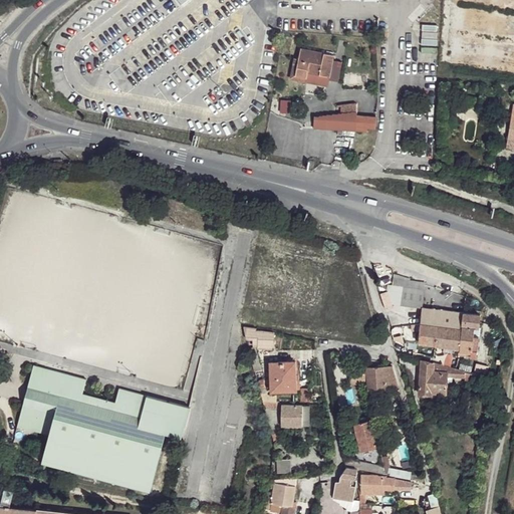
[(303,54),(299,69),(310,72),(312,69),(332,74),(338,53),(307,43),(303,54)]
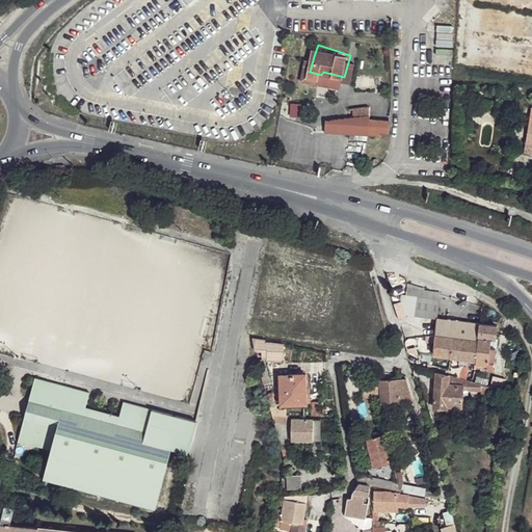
[(310,72),(314,56),(310,55),(303,75),(341,86),(344,77),(323,72),(321,75),(310,72)]
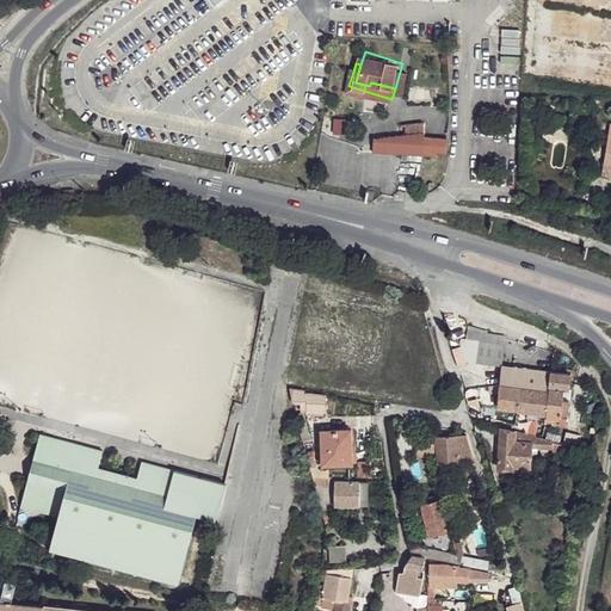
[(610,121),(609,121),(600,160),(610,161),(610,121)]
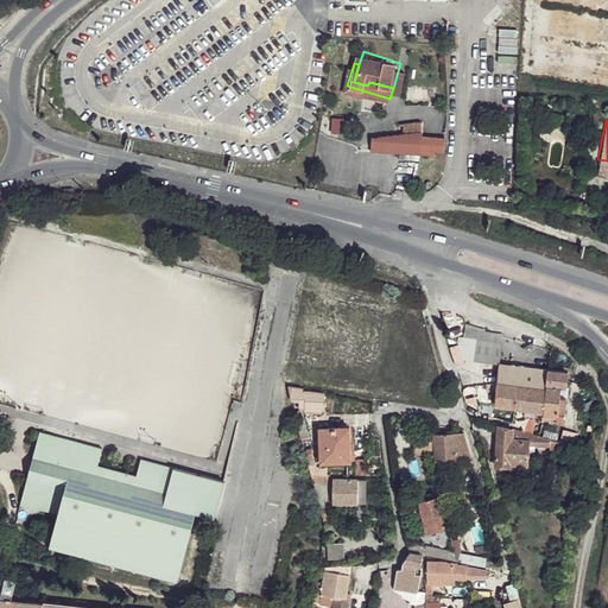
[(372,137),(371,149),(434,156),(435,151),(444,151),(445,137),(439,135),(434,137),(422,137),(420,132),(420,122),(403,125),(404,133),(372,137)]
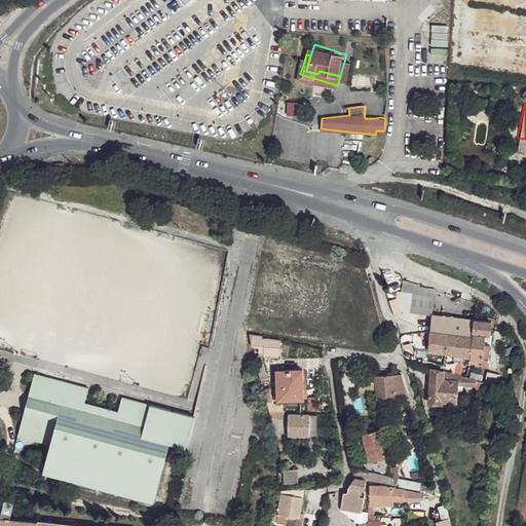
[(516,148),(525,150),(525,139),(517,138),(516,148)]
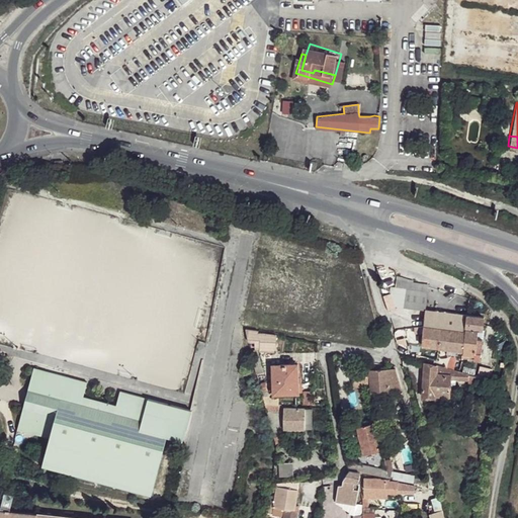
[(427,284),(413,279),(398,275),(396,287),(390,287),(391,289),(391,293),(384,294),(389,311),(396,309),(395,306),(426,309),(428,291),(436,292),(437,284),(427,284)]
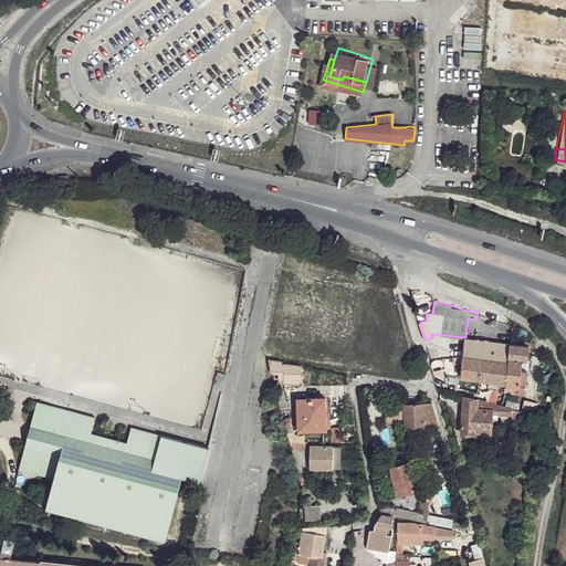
[(479,380),(501,383),(500,388),(506,389),(517,390),(517,392),(524,394),(526,370),(521,370),(521,360),(526,360),(527,346),(528,342),(525,342),(524,345),(511,344),(465,339),(461,378),(479,380)]
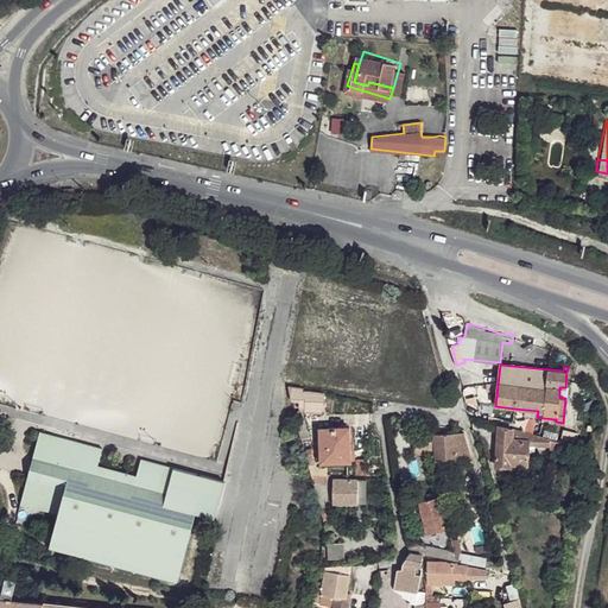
[(290,386),(293,399),(303,400),(304,403),(325,405),(325,392),(303,391),(303,388),(290,386)]
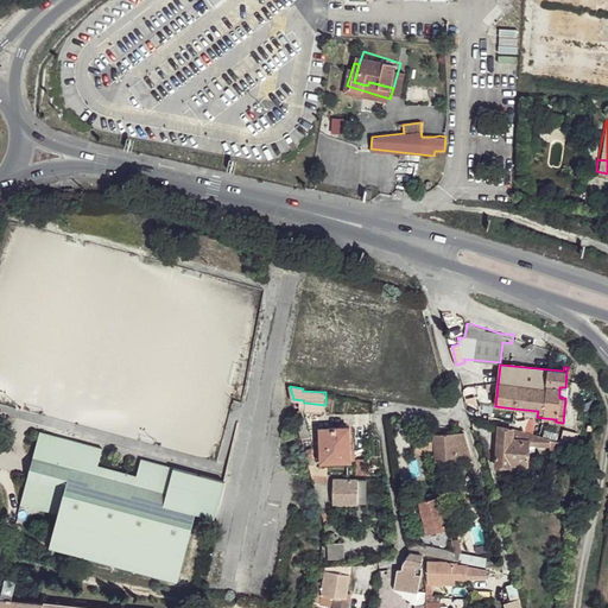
[(463,394),(466,403),(476,405),(476,396),(463,394)]
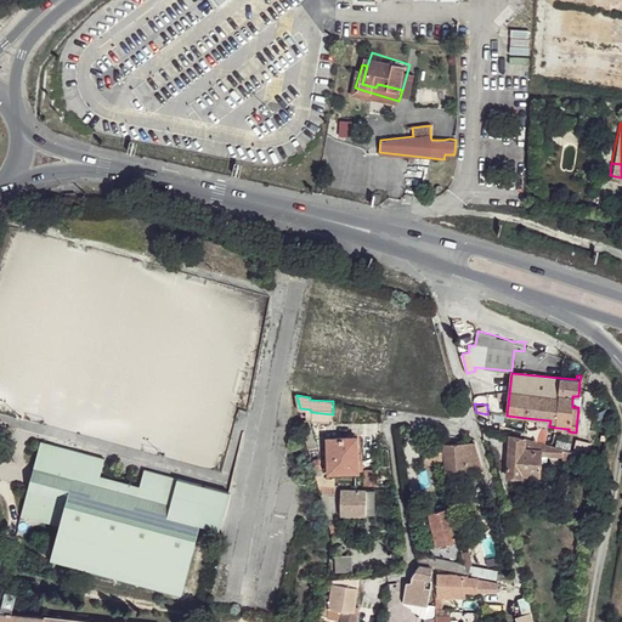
[(303,422),(307,440),(315,439),(310,420),(303,422)]
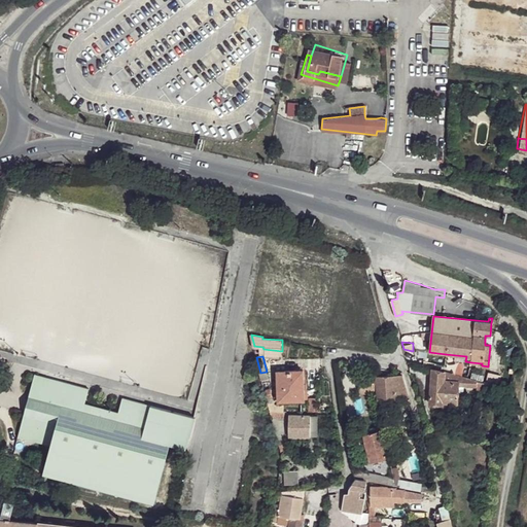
[(432,367),(432,403),(445,405),(445,401),(455,401),(458,385),(482,386),(483,381),(468,377),(432,367)]
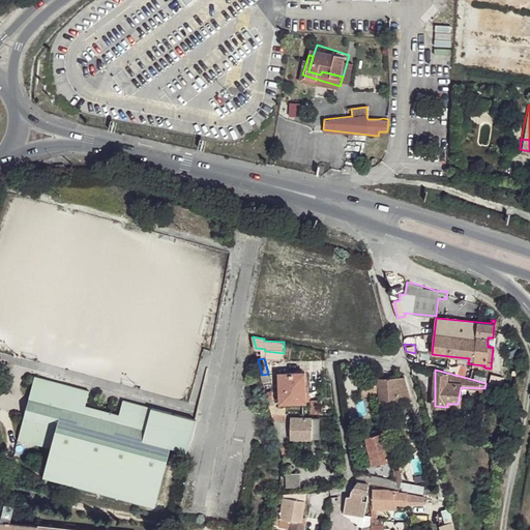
[(278,373),(281,403),(306,402),(304,373),(278,373)]
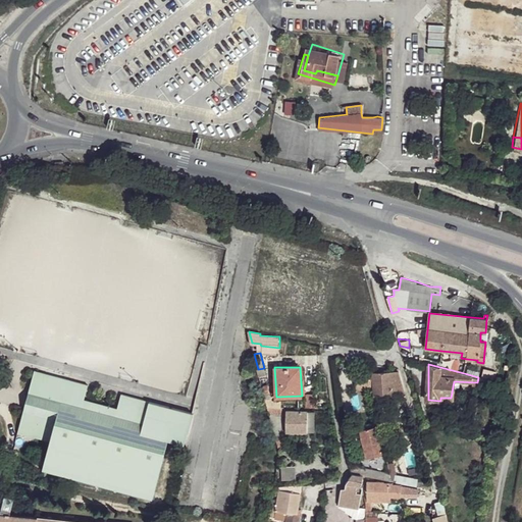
[(35,370),(19,432),(48,439),(41,469),(153,502),(169,440),(186,445),(194,412),(131,396),(123,394),(118,406),(87,397),(90,384),(35,370)]
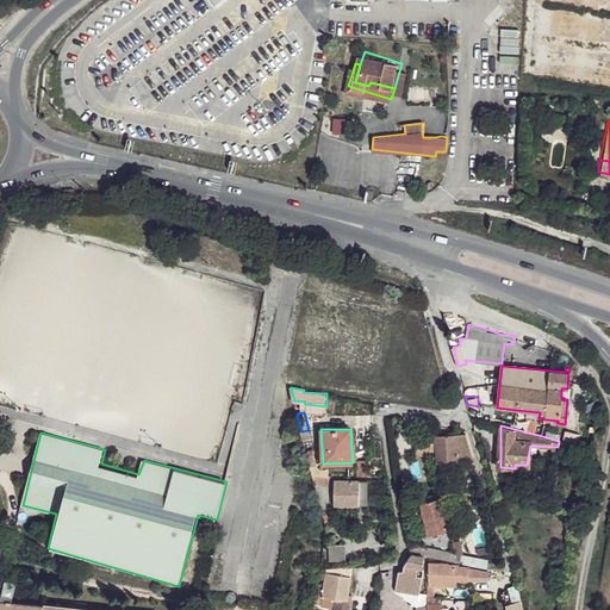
[(437,436),(439,460),(459,459),(474,459),(467,433),(437,436)]
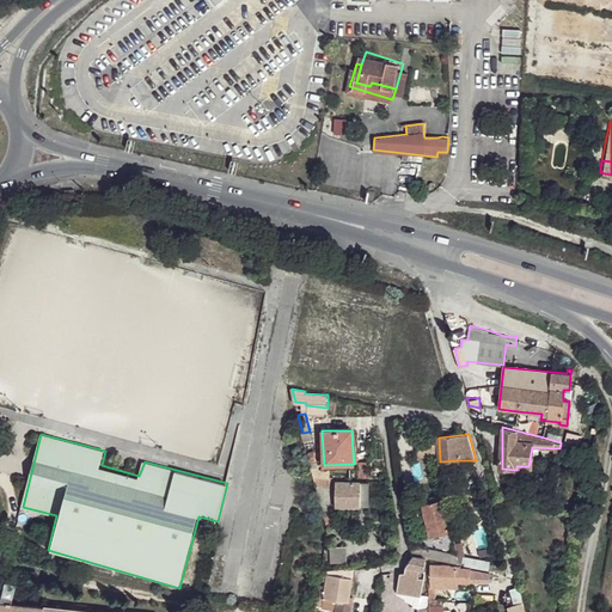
[(440,461),(440,471),(460,470),(460,460),(440,461)]
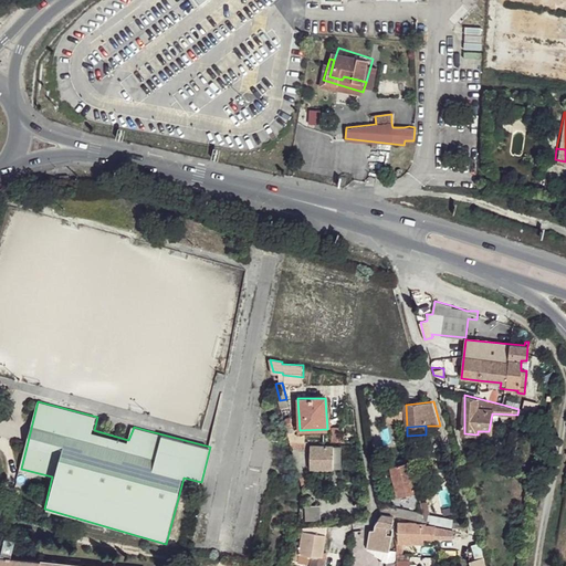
[(310,446),(311,469),(333,470),(334,446),(310,446)]
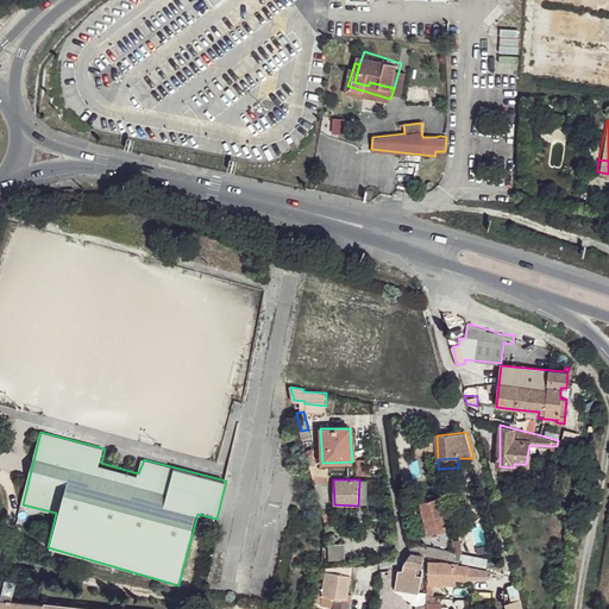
[(420,501),(428,533),(447,528),(439,495),(420,501)]
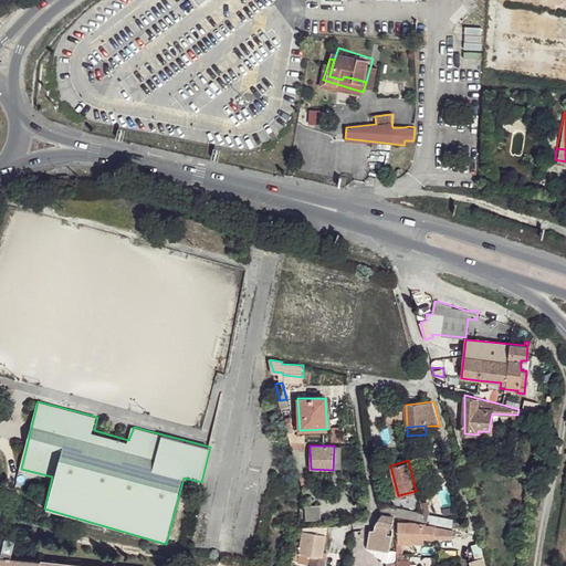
[(380,503),(380,512),(391,514),(425,520),(423,513),(380,503)]
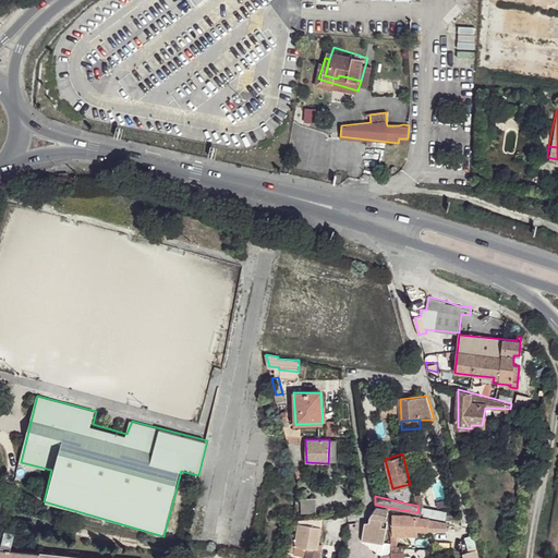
[(417,506),(419,512),(429,516),(429,511),(425,510),(422,496),(416,497),(417,506)]
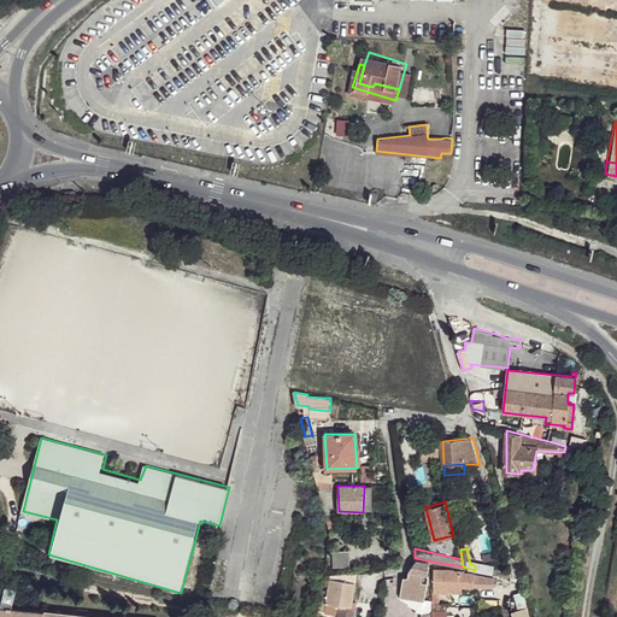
[(331,566),(350,565),(348,550),(331,551),(331,566)]
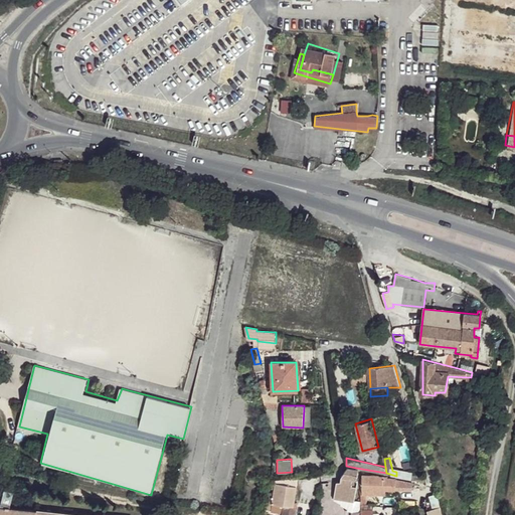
[(336,481),(333,497),(354,501),(358,478),(356,478),(358,470),(347,468),(342,474),(341,478),(336,481)]
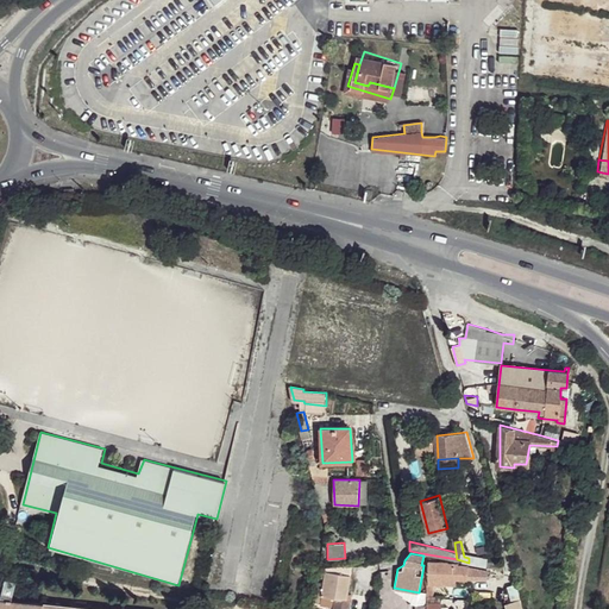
[(488,578),(488,569),(468,564),(428,559),(428,570),(426,570),(427,597),(428,597),(427,608),(440,608),(441,597),(440,584),(456,584),(456,579),(466,579),(466,575),(488,578)]
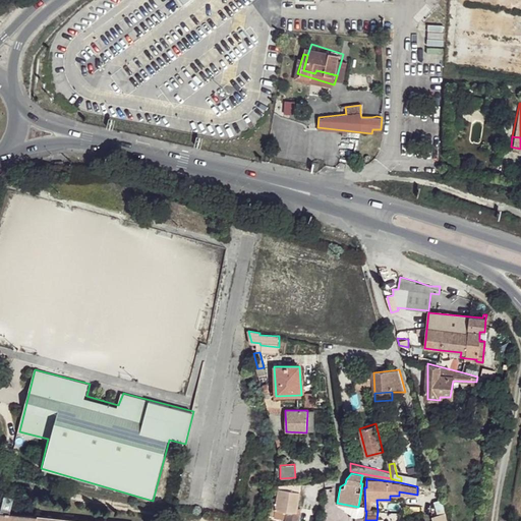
[(287,507),(285,519),(297,520),(300,510),(298,509),(303,480),(281,480),(279,491),(277,505),(287,507)]
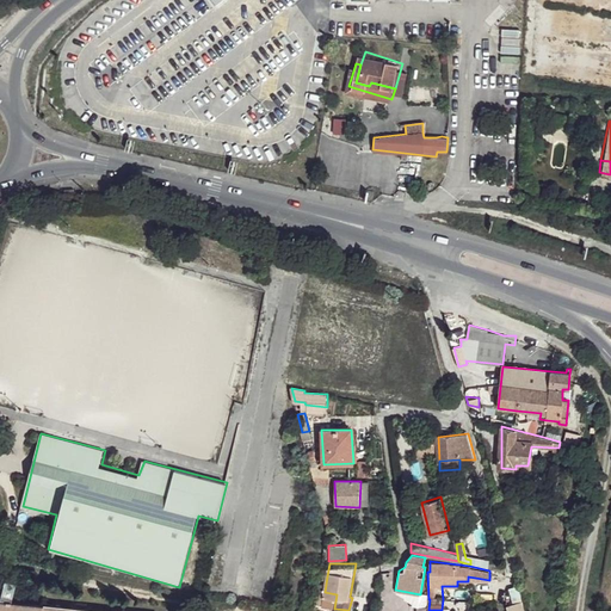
[(17,580),(5,579),(4,592),(2,599),(4,599),(16,600),(17,580)]
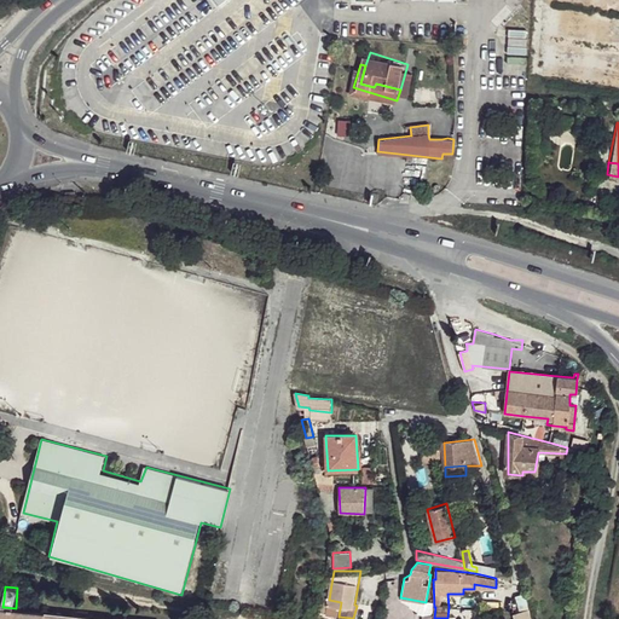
[(520,611),(513,612),(514,618),(532,618),(526,593),(516,596),(520,611)]
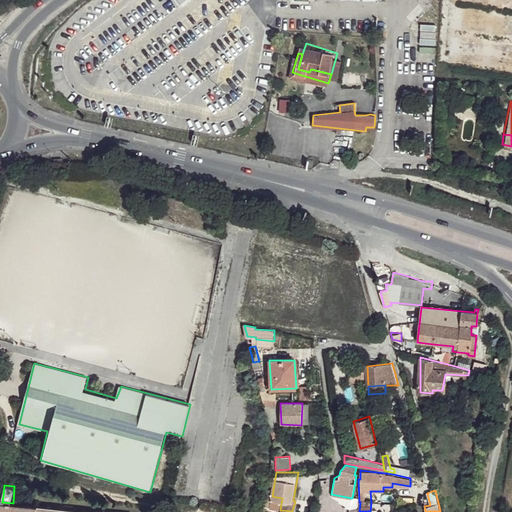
[(2,502),(0,501),(0,511),(37,511),(38,505),(13,503),(3,502),(2,502)]
